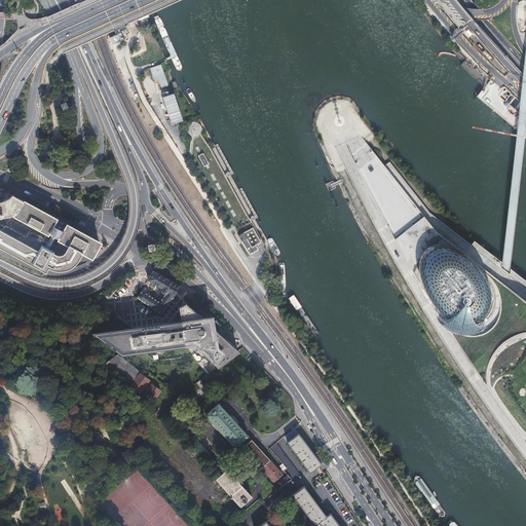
[(155,19),(155,21),(176,69),(179,70),(180,70),(182,69),(182,68),(182,66),(161,19),(159,17),(158,16),(156,17),(155,19)]
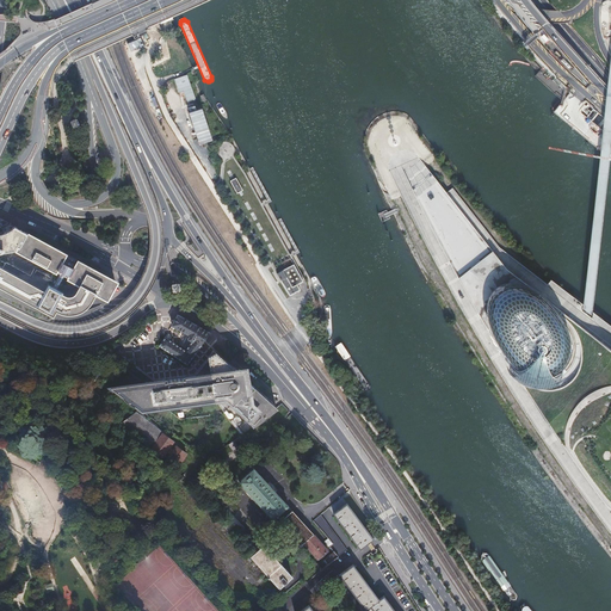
[(580,36),(587,39),(591,34),(584,30),(580,36)]
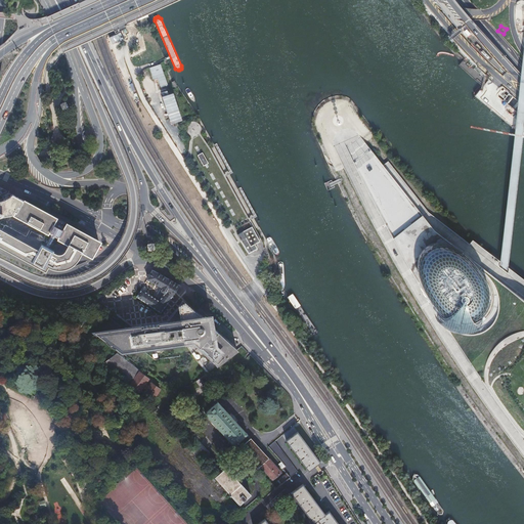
[(107,38),(111,45),(126,39),(123,32),(107,38)]
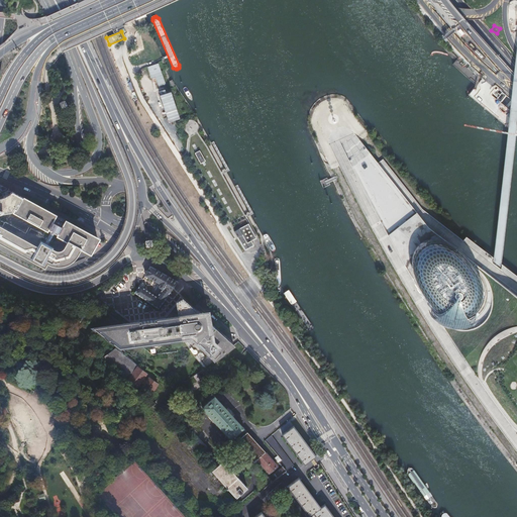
[(154,78),(157,87),(165,85),(160,64),(146,67),(149,79),(154,78)]
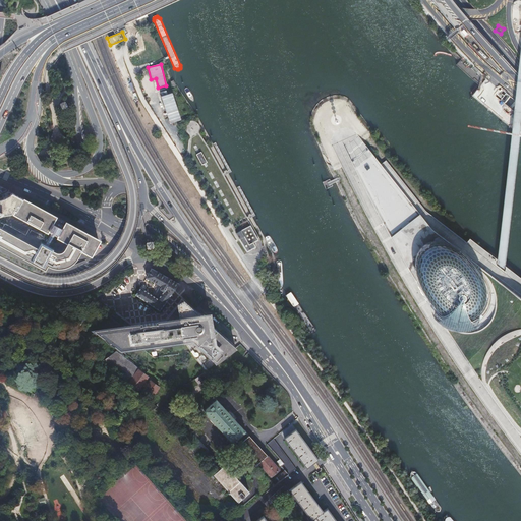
[(168,123),(180,120),(172,93),(160,96),(168,123)]
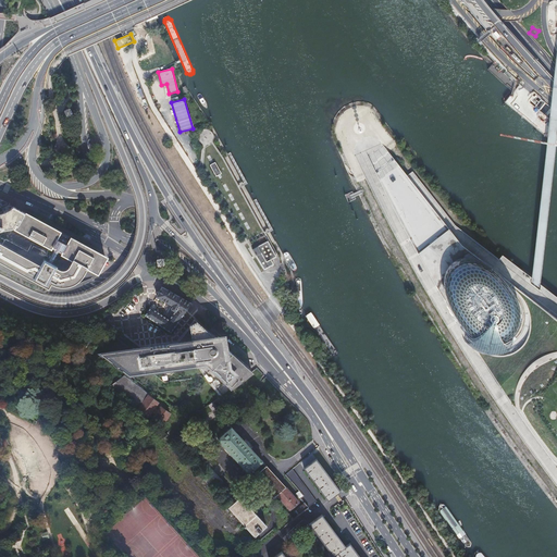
[(556,466),(556,318),(522,291),(481,260),(467,248),(407,173),(404,170),(394,158),(386,147),(383,144),(373,147),(364,150),(376,171),(417,251),(446,300),(458,320),(478,350),(512,405),(521,418),(556,466)]
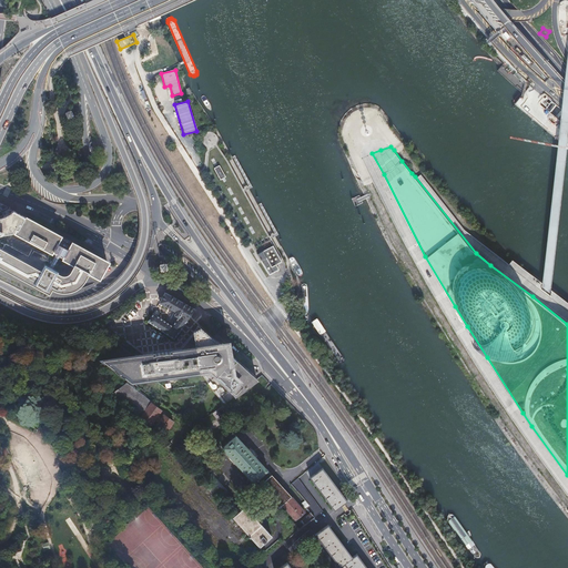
[(193,179),(189,170),(182,173),(192,190),(198,186),(193,179)]
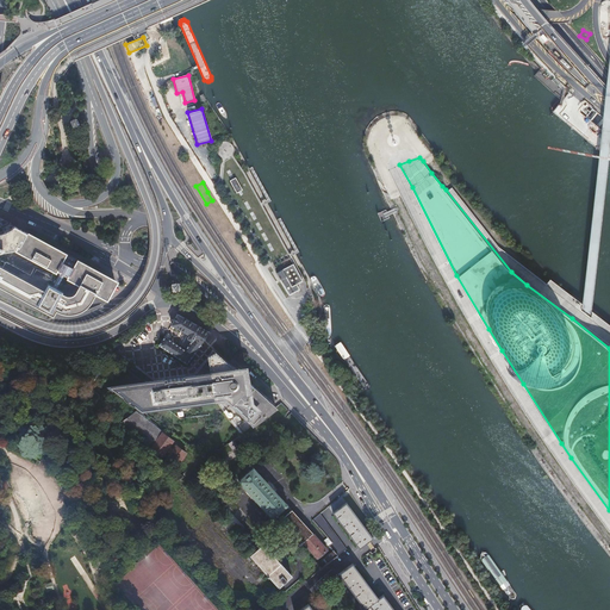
[(219,225),(225,222),(215,201),(209,204),(219,225)]
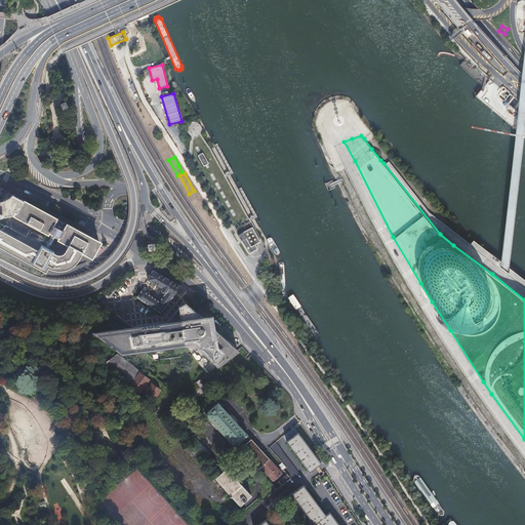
[(0,226),(14,196),(12,195),(8,193),(7,195),(3,197),(0,199),(0,226)]
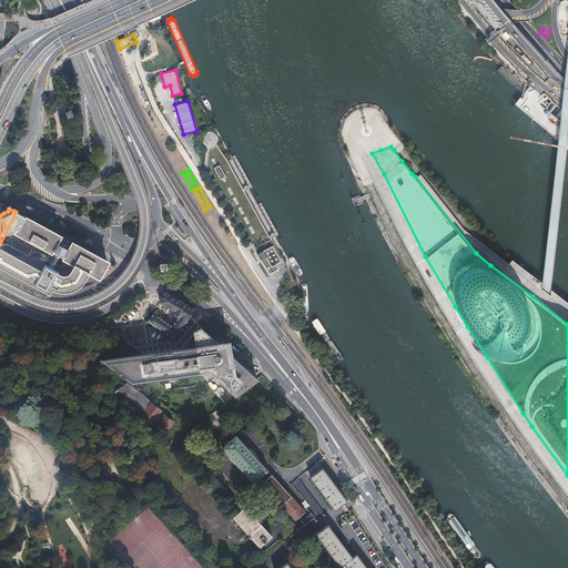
[(16,212),(0,244),(0,266),(50,294),(53,288),(60,285),(69,280),(77,273),(82,265),(91,270),(99,256),(39,224),(38,229),(24,222),(27,217),(16,212)]
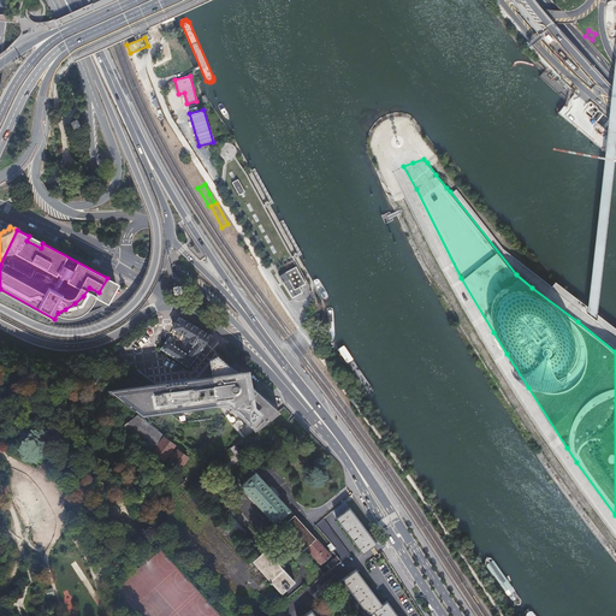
[(306,282),(296,265),(279,273),(292,296),(302,291),(298,285),(306,282)]
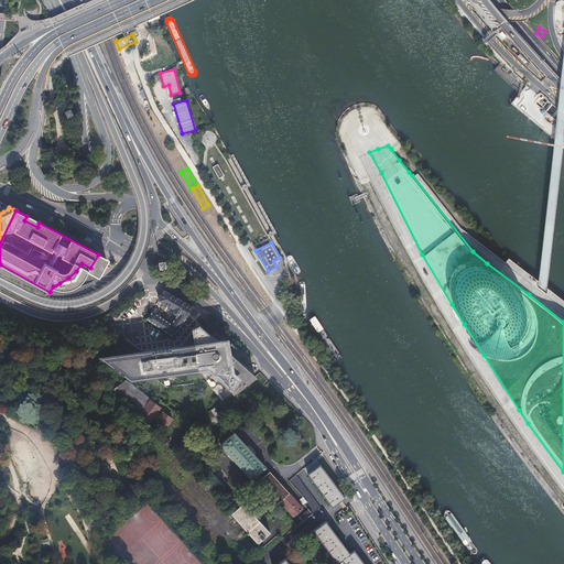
[(187,315),(193,307),(165,291),(160,300),(160,301),(174,308),(173,312),(177,315),(172,323),(152,310),(147,320),(172,337),(187,315)]
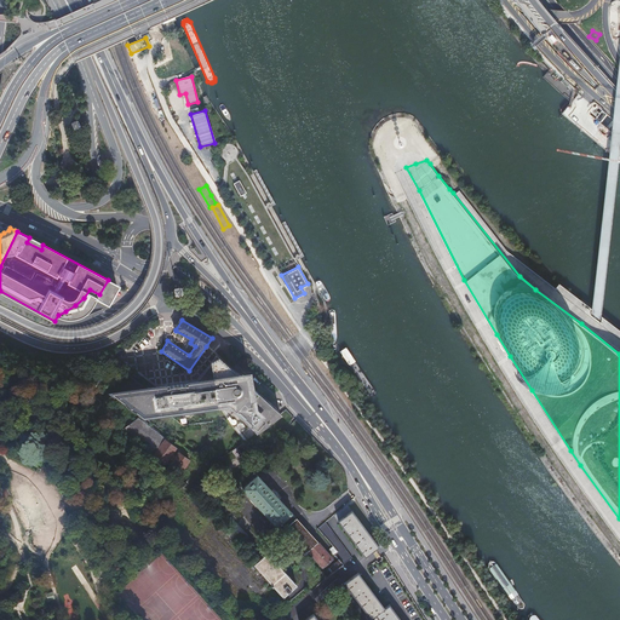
[(273,420),(280,414),(254,391),(251,388),(237,375),(218,357),(216,355),(195,382),(160,386),(139,371),(135,367),(101,386),(139,415),(229,403),(251,424),(251,425),(256,432),(273,420)]
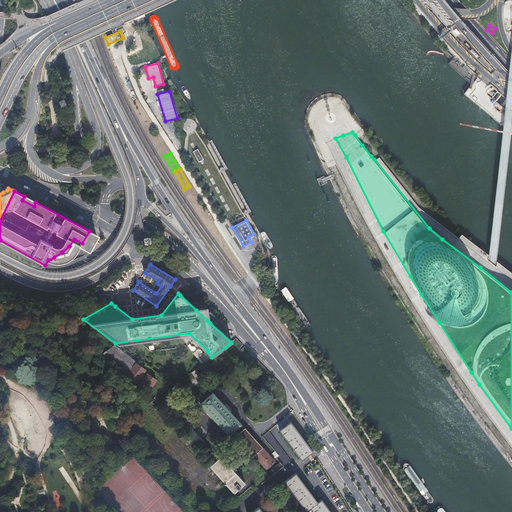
[(205,308),(196,310),(207,320),(205,308)]
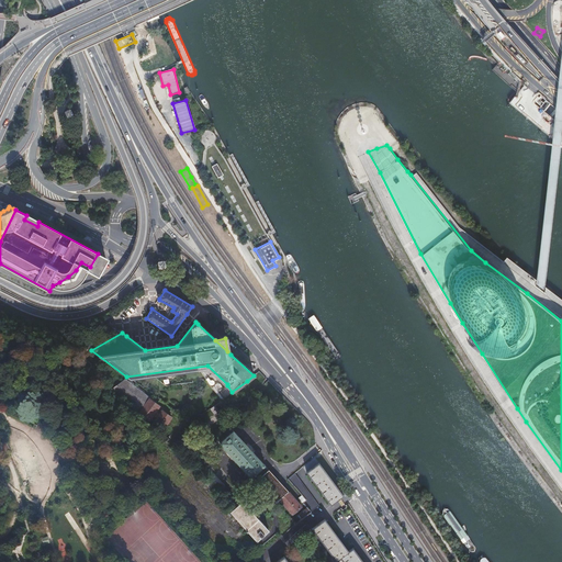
[(110,372),(101,367),(99,370),(98,370),(96,371),(97,372),(97,373),(104,379),(110,372)]
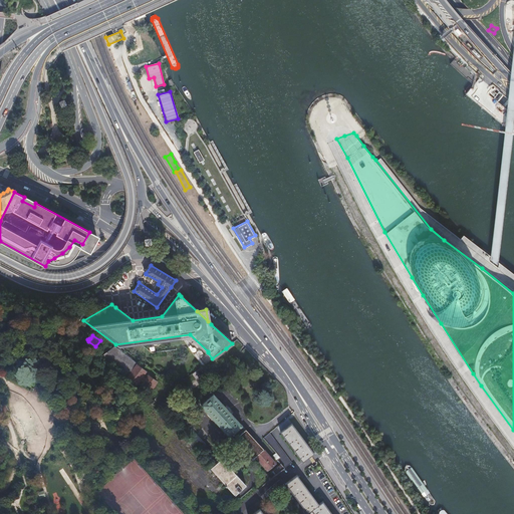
[(187,348),(206,363),(211,357),(193,341),(187,348)]
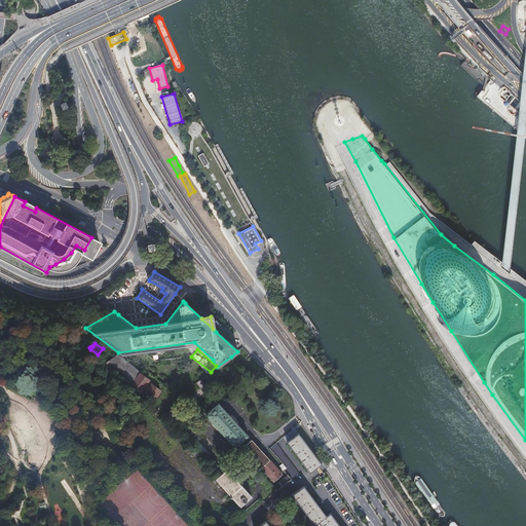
[(142,372),(117,353),(102,366),(129,387),(130,386),(144,396),(145,395),(153,401),(160,390),(152,384),(153,382),(141,373),(142,372)]
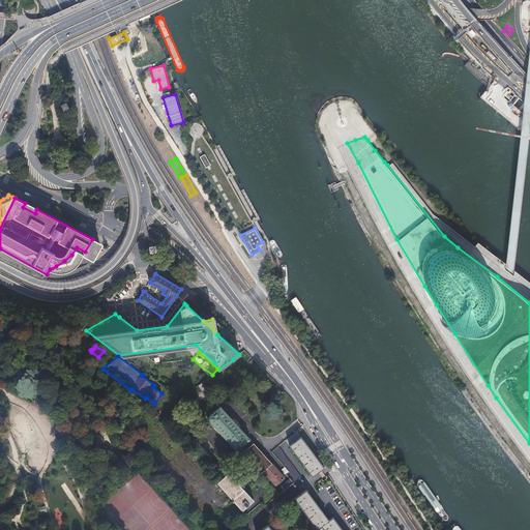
[(206,379),(198,384),(203,390),(212,386),(208,381),(206,379)]
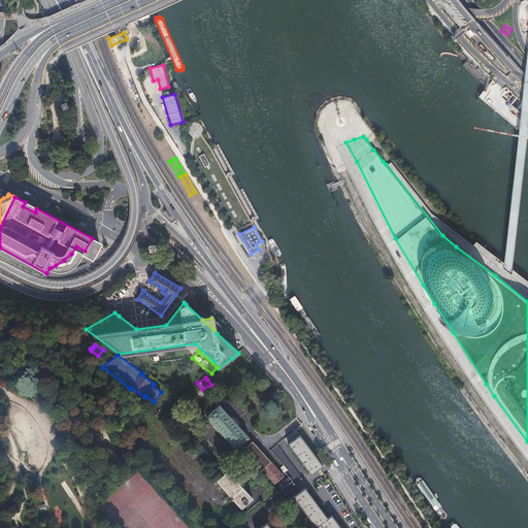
[(219,404),(205,417),(234,448),(248,435),(219,404)]
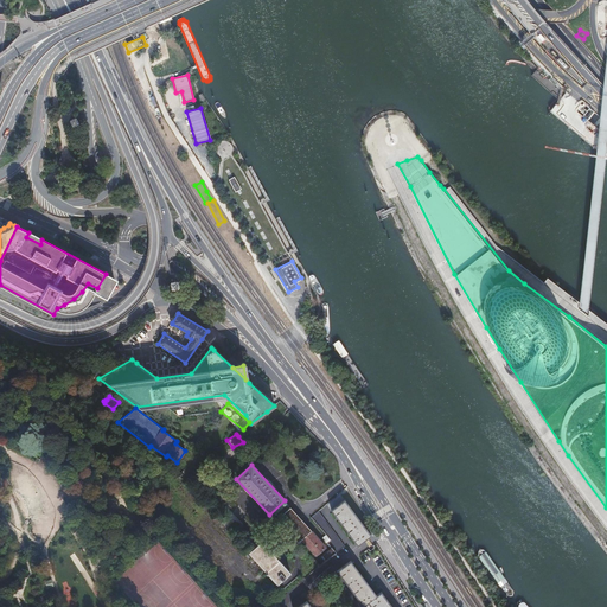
[(213,485),(206,491),(211,497),(218,490),(213,485)]
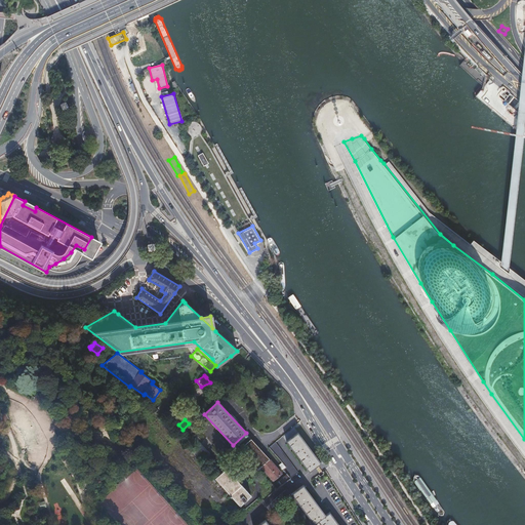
[(298,432),(286,441),(308,471),(320,462),(298,432)]
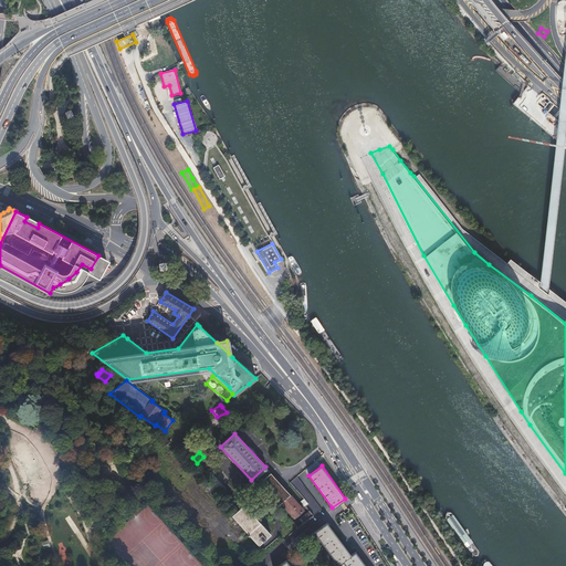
[(269,473),(258,484),(276,505),(280,502),(294,517),(304,510),(290,494),(289,495),(269,473)]
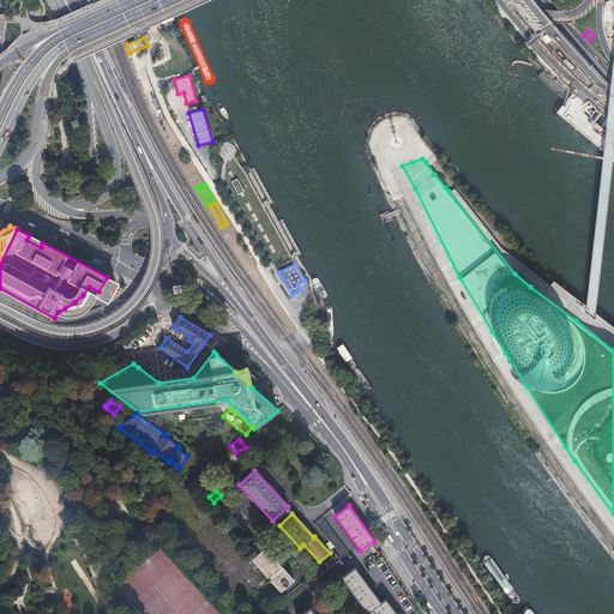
[(349,553),(321,517),(314,523),(332,546),(330,548),(339,560),(349,553)]
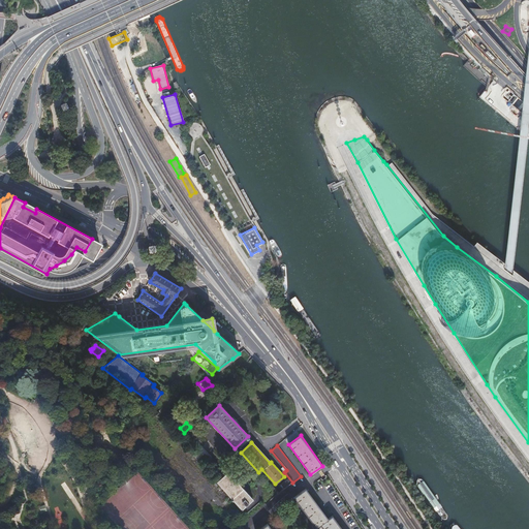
[(399,450),(397,452),(396,454),(408,474),(413,477),(414,476),(414,474),(414,471),(401,452),(399,450)]
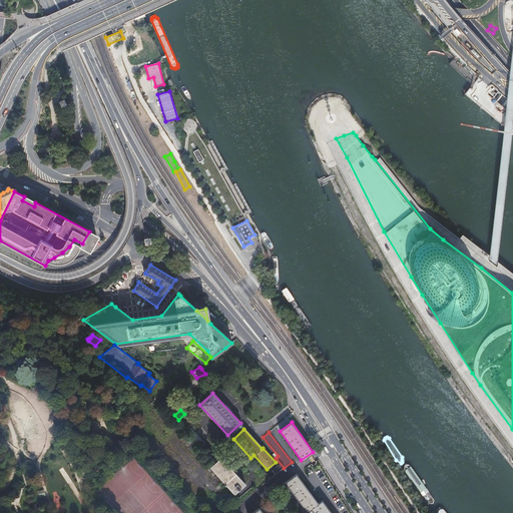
[(220,457),(209,467),(232,494),(243,484),(220,457)]
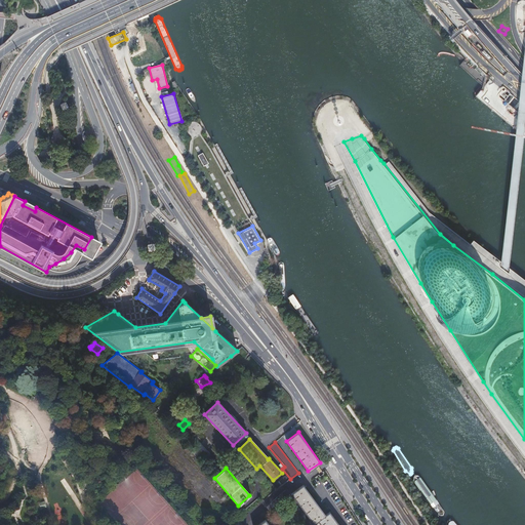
[(442,517),(442,516),(443,513),(442,511),(417,477),(415,476),(414,476),(413,477),(412,481),(436,513),(439,516),(442,517)]
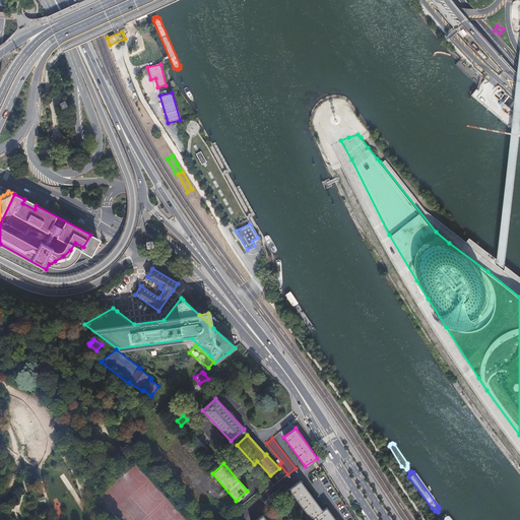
[(259,494),(258,496),(237,515),(241,519),(242,519),(245,518),(248,516),(288,480),(285,475),(273,484),(272,483),(260,495),(259,494)]
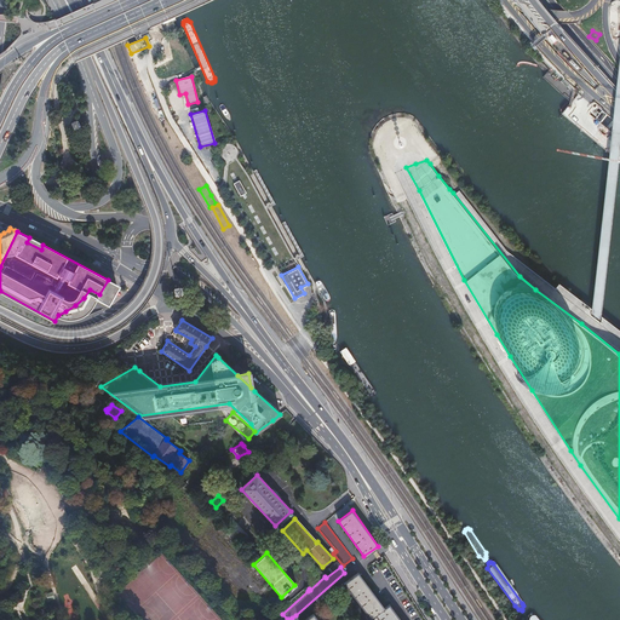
[(357,573),(344,583),(371,618),(375,614),(379,619),(400,619),(389,604),(384,608),(357,573)]
